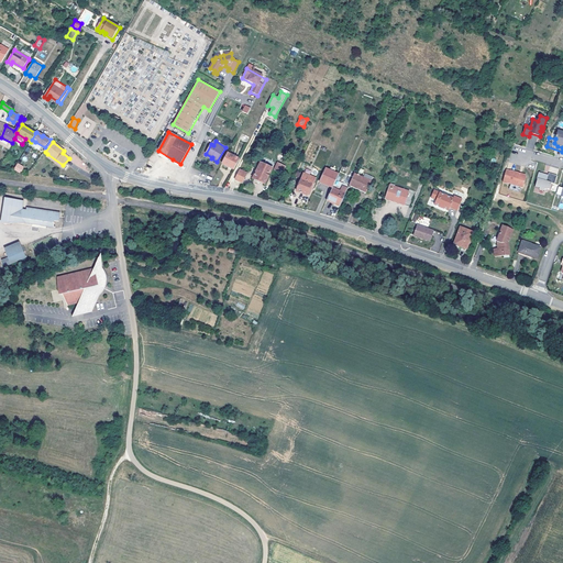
[(222,163),(233,169),(240,159),(228,153),(222,163)]
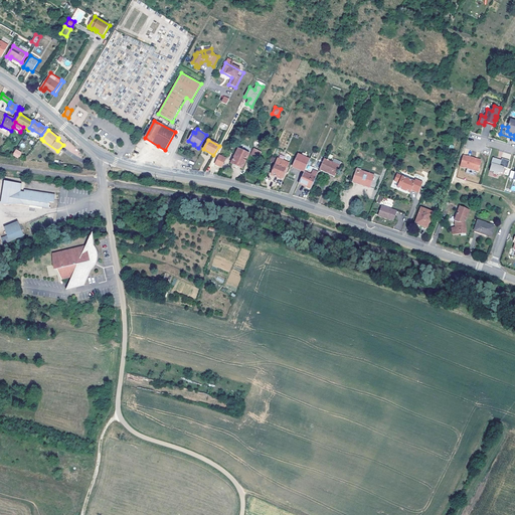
[(55,154),(57,151),(43,141),(42,143),(55,154)]
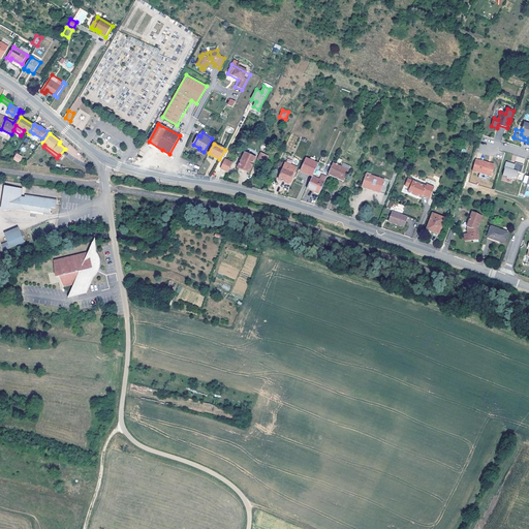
[(255,159),(260,162),(265,155),(259,152),(256,159),(255,159)]
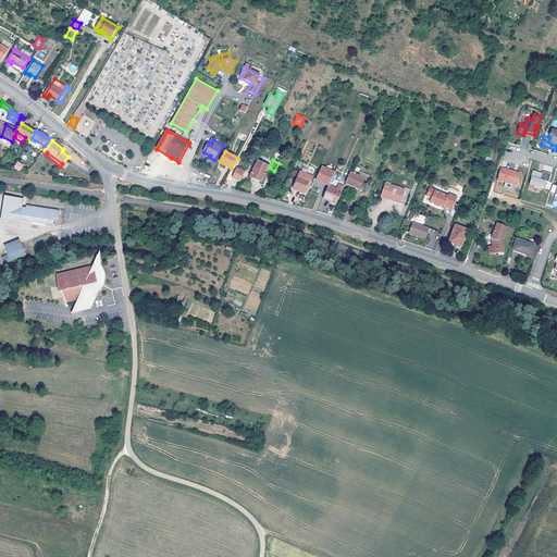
[(270,168),(258,161),(250,177),(262,183),(269,168),(270,168)]
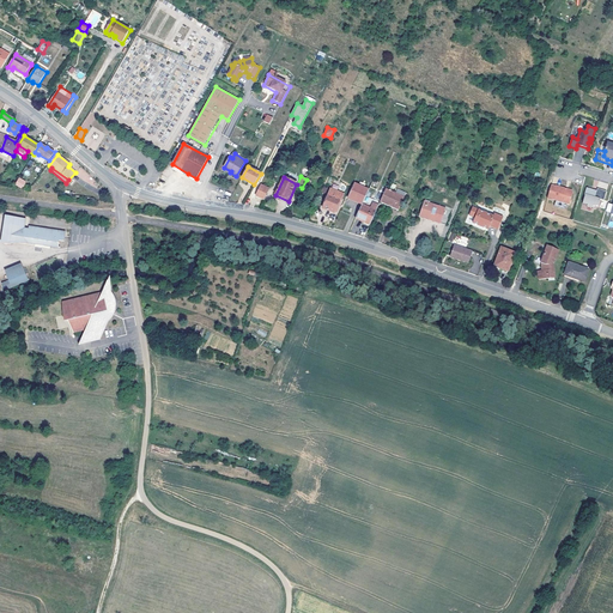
[(265,199),(271,188),(261,183),(255,194),(265,199)]
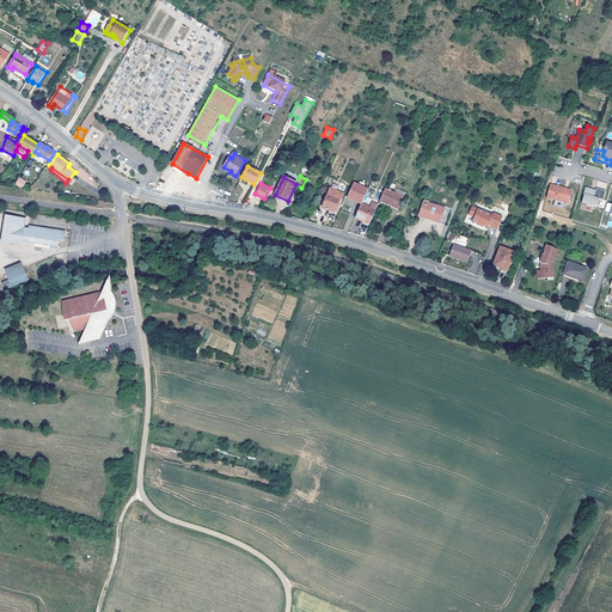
[(366,196),(368,190),(363,188),(357,185),(354,183),(352,188),(348,195),(347,197),(361,204),(366,196)]
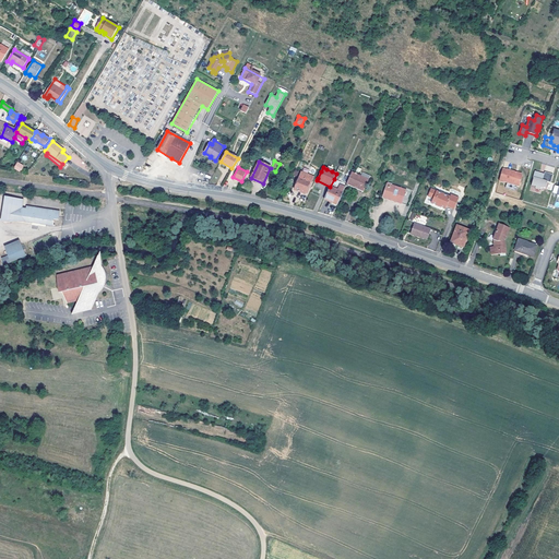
[(507,170),(502,169),(499,181),(503,182),(503,181),(519,187),(522,176),(521,174),(516,173),(516,174),(514,173),(514,171),(507,169),(507,170)]
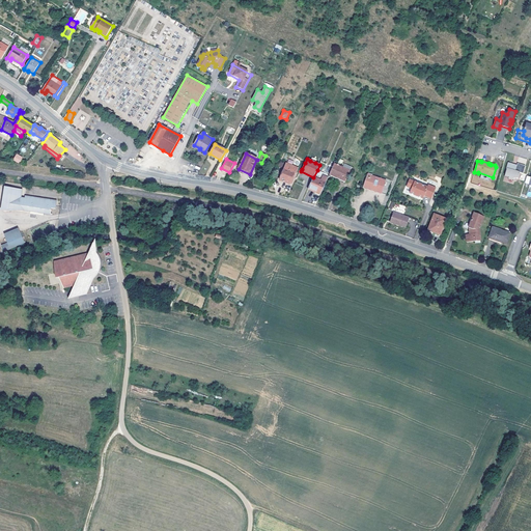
[(506,169),(505,176),(509,177),(508,178),(513,179),(513,178),(518,178),(520,173),(523,173),(526,166),(518,163),(516,165),(509,163),(509,165),(507,164),(506,169)]
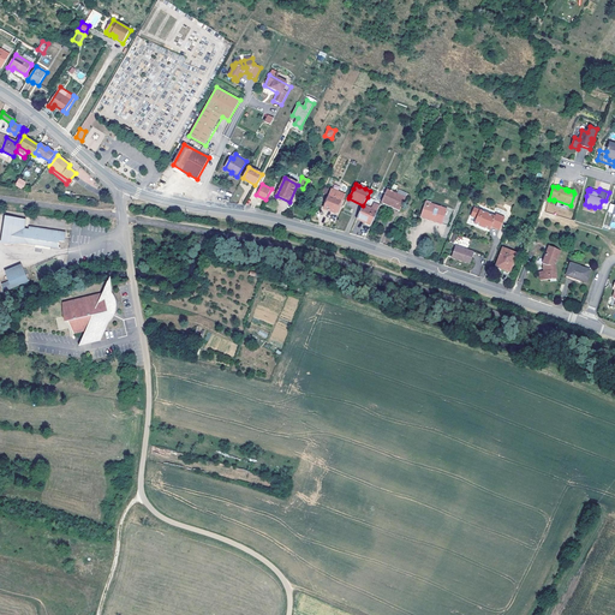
[(332,190),(329,195),(335,197),(334,199),(340,202),(338,208),(339,208),(345,195),(332,190)]
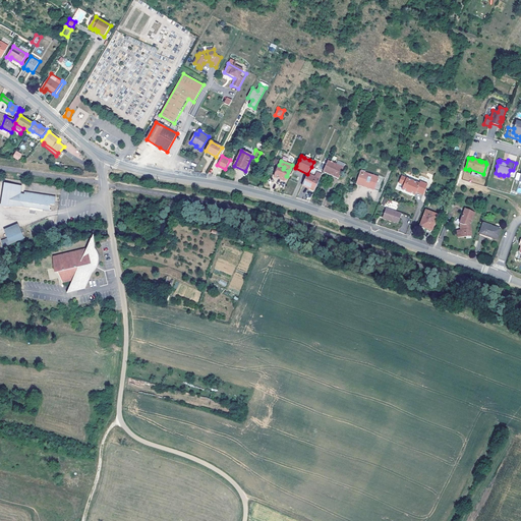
[(323,172),(339,179),(345,164),(338,161),(336,164),(328,161),(323,172)]
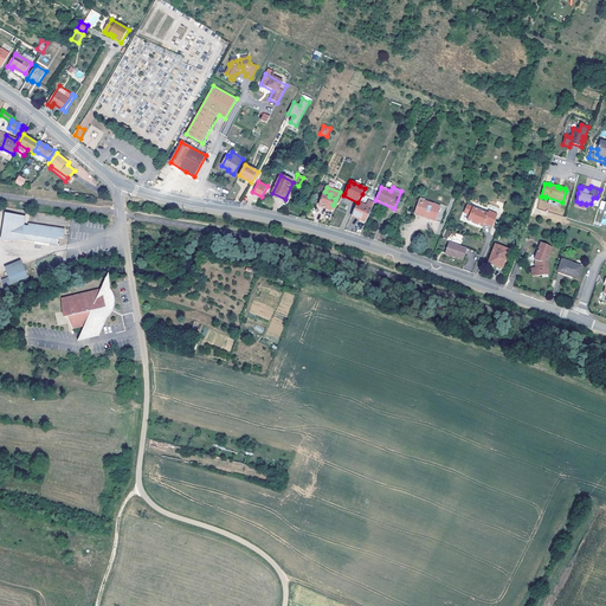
[(330,194),(324,192),(320,206),(330,211),(331,210),(333,205),(335,199),(329,197),(330,194)]
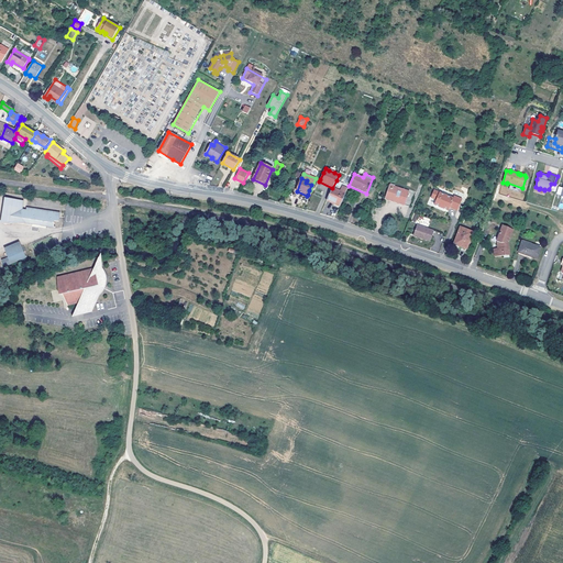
[(349,187),(349,186),(337,180),(332,188),(327,201),(339,207),(349,187)]
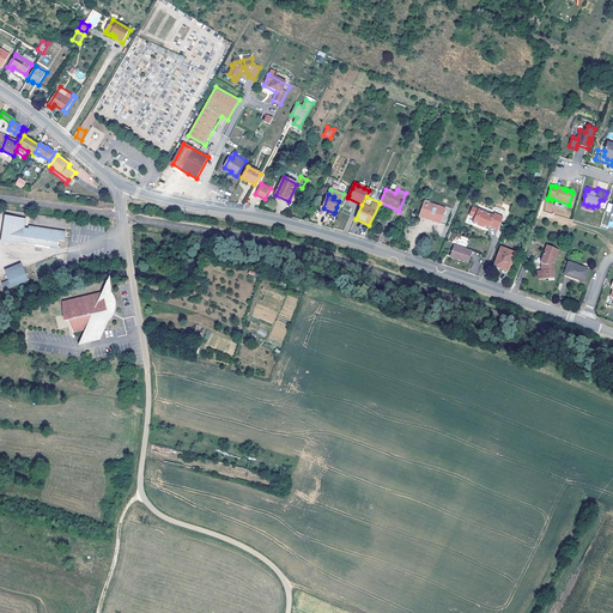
[(441,224),(445,208),(424,201),(419,217),(441,224)]
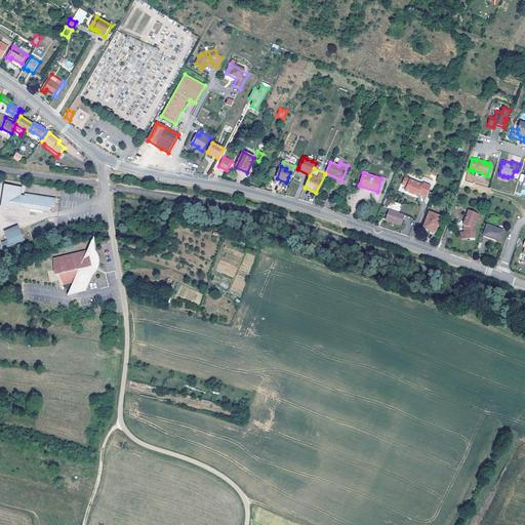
[(341,180),(325,173),(325,174),(340,182),(341,180)]
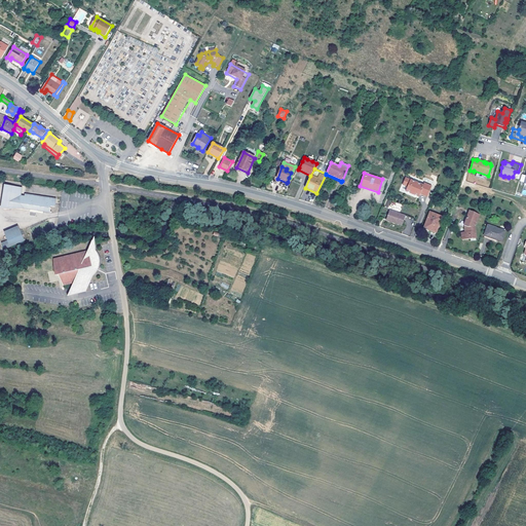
[(431,185),(424,182),(423,185),(406,178),(403,185),(408,187),(406,191),(419,196),(420,193),(427,196),(431,185)]
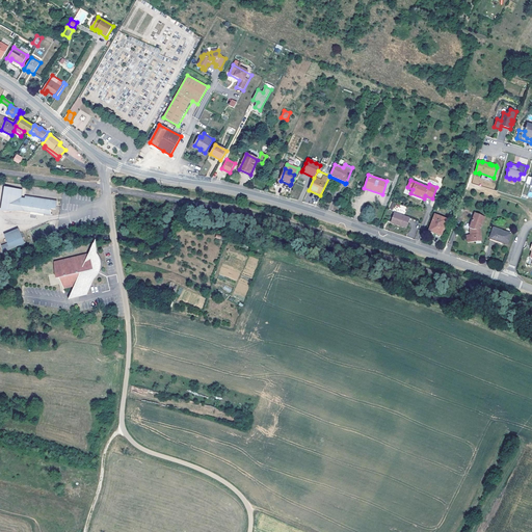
[(392,183),(387,181),(382,194),(388,195),(392,183)]
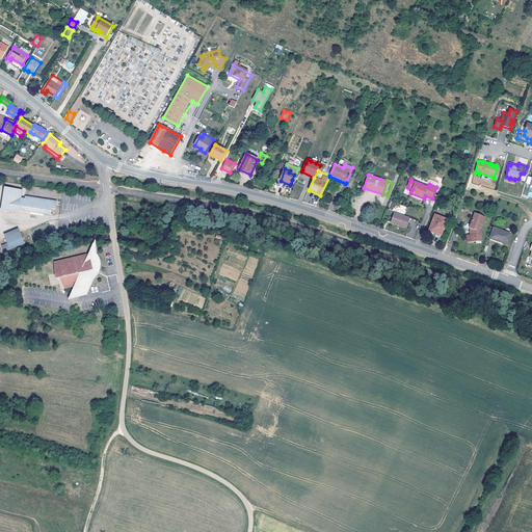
[(2,212),(6,211),(8,191),(22,193),(22,190),(6,187),(2,212)]
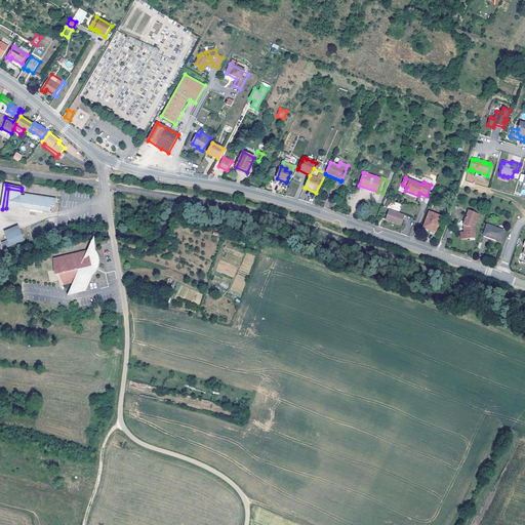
[(21,198),(21,195),(22,191),(8,189),(6,208),(12,206),(12,204),(15,205),(15,206),(47,211),(48,205),(53,206),(54,198),(24,193),(24,195),(23,199),(21,198)]
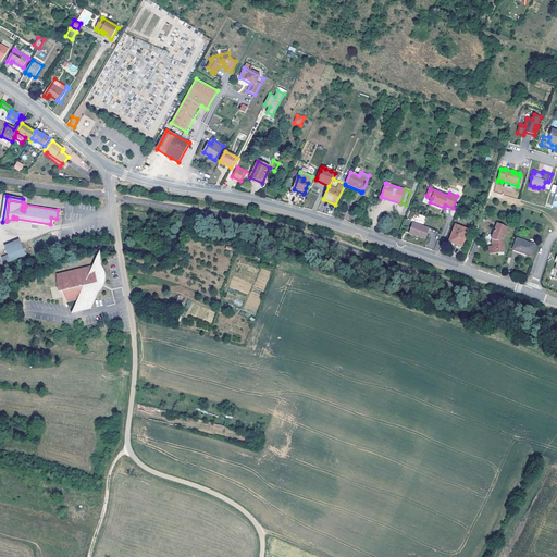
[(430,229),(413,223),(410,233),(417,235),(417,236),(426,239),(430,229)]
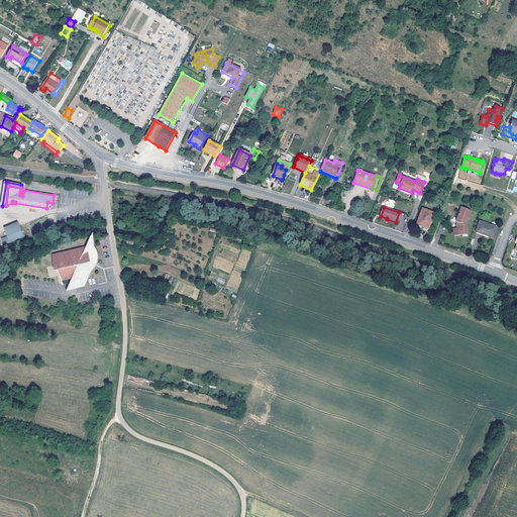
[(472,211),(461,207),(456,222),(457,228),(453,228),(454,235),(468,234),(467,223),(472,211)]
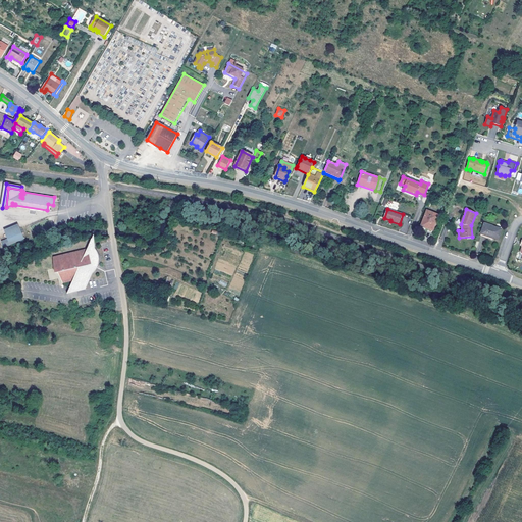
[(421,226),(432,231),(438,215),(427,211),(421,226)]
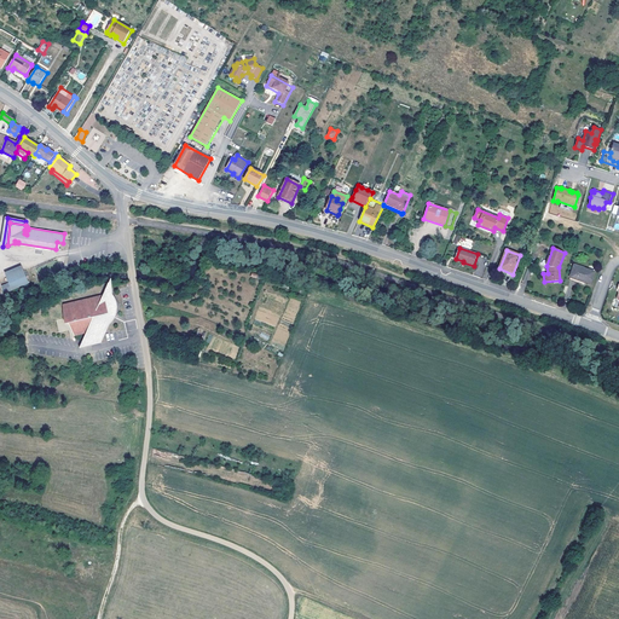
[(594,272),(574,266),(571,278),(590,284),(594,272)]
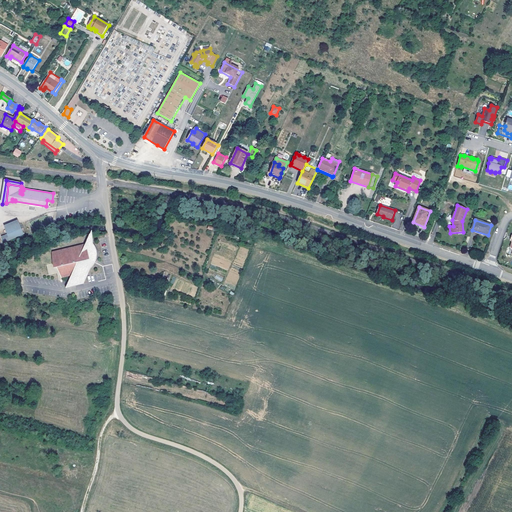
[(23,234),(19,223),(5,230),(7,234),(1,237),(4,243),(23,234)]
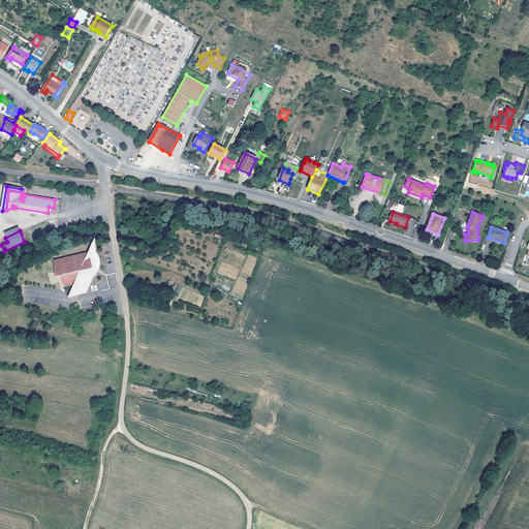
[(55,260),(56,277),(59,277),(64,287),(72,285),(73,286),(71,290),(68,299),(69,298),(86,293),(90,285),(93,280),(95,276),(97,274),(98,271),(99,269),(100,267),(100,265),(100,261),(98,256),(96,252),(96,238),(95,238),(91,249),(87,257),(81,255),(63,258),(55,260)]
